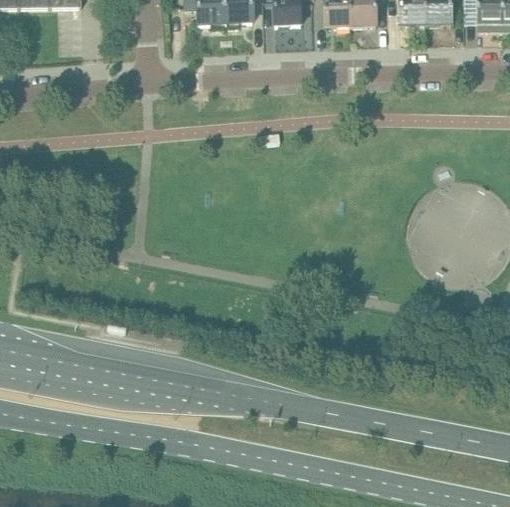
[(185,0),(186,8),(199,7),(200,24),(214,24),(214,28),(227,28),(224,0),(185,0)]
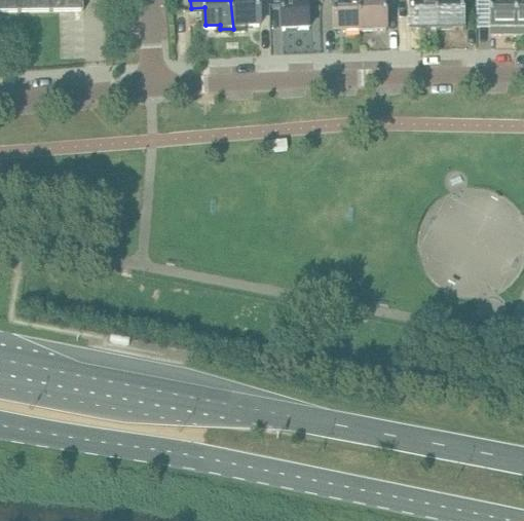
[(230,0),(233,29),(247,28),(247,23),(261,22),(259,0),(230,0)]
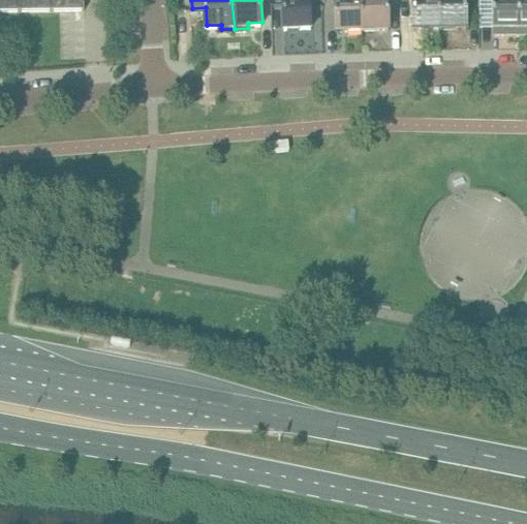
[(283,0),(285,26),(312,25),(310,0),(283,0)]
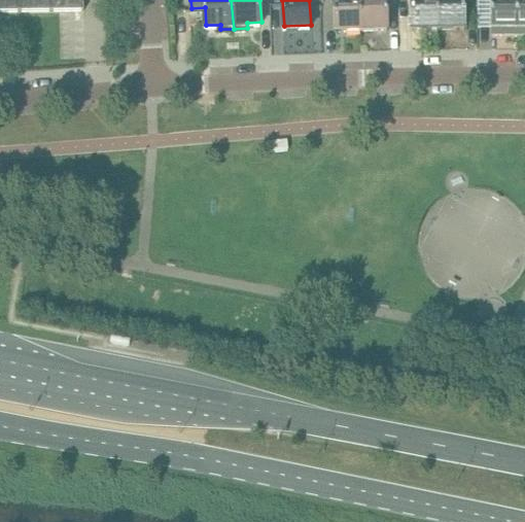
[(335,0),(336,28),(362,27),(360,0),(335,0)]
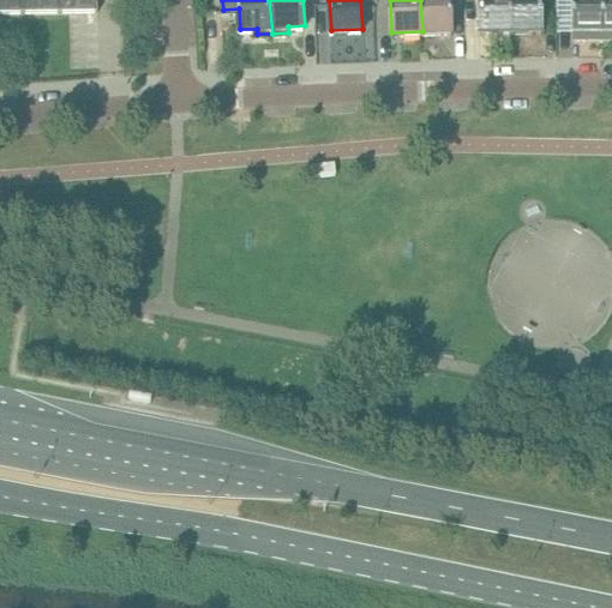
[(420,0),(423,31),(453,30),(451,0),(420,0)]
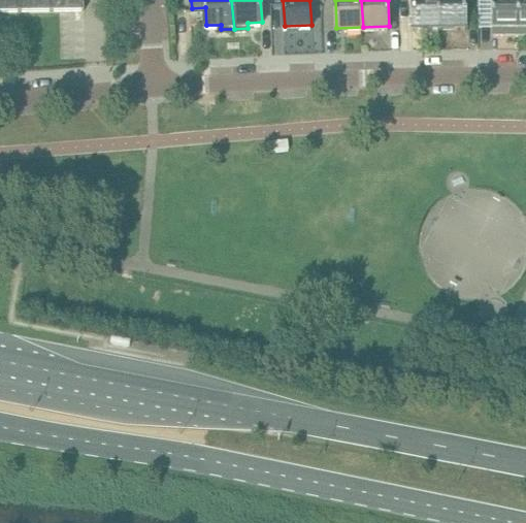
[(413,0),(414,26),(440,25),(439,0),(413,0)]
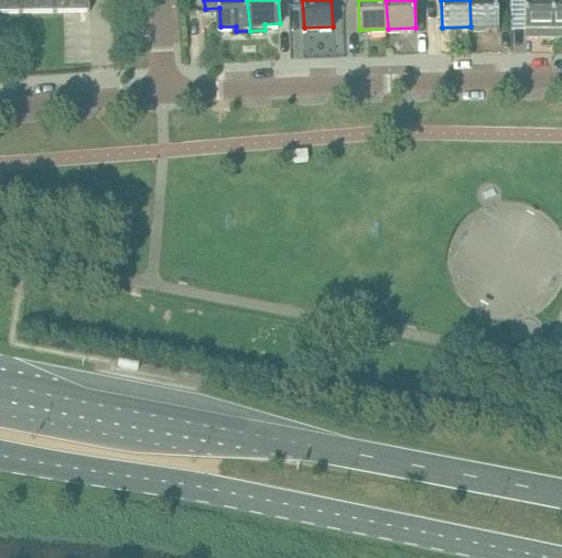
[(469,0),(471,26),(498,26),(497,0),(469,0)]
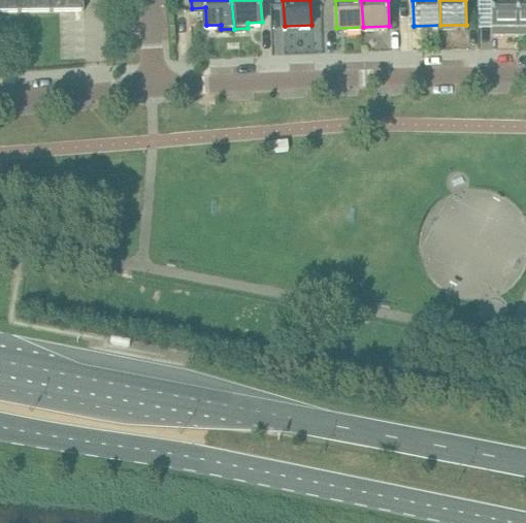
[(492,0),(493,31),(519,31),(519,0),(492,0)]
